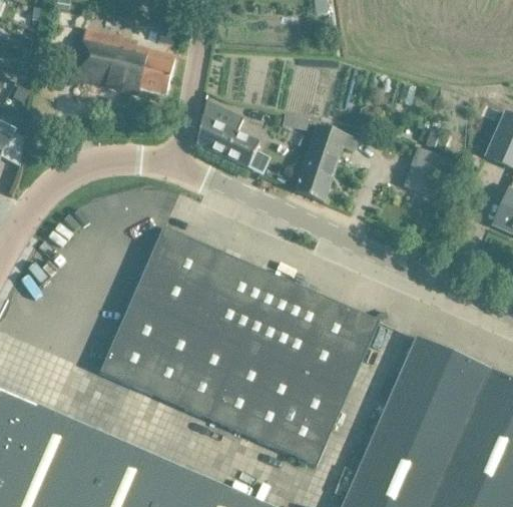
[(314,0),(315,11),(328,9),(326,0),(314,0)]
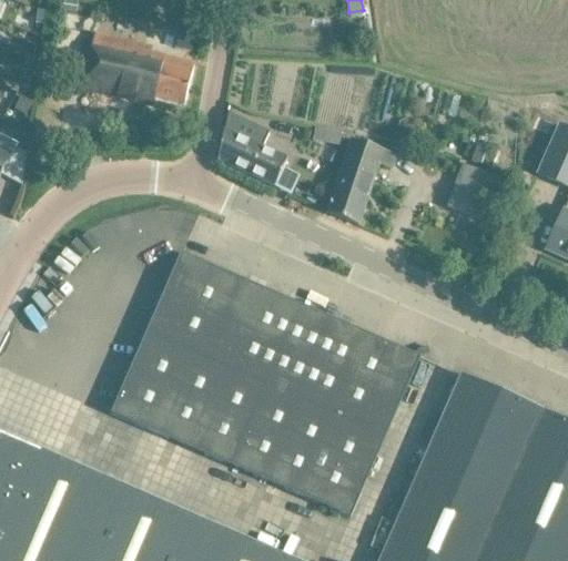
[(38,6),(37,18),(44,19),(46,7),(38,6)]
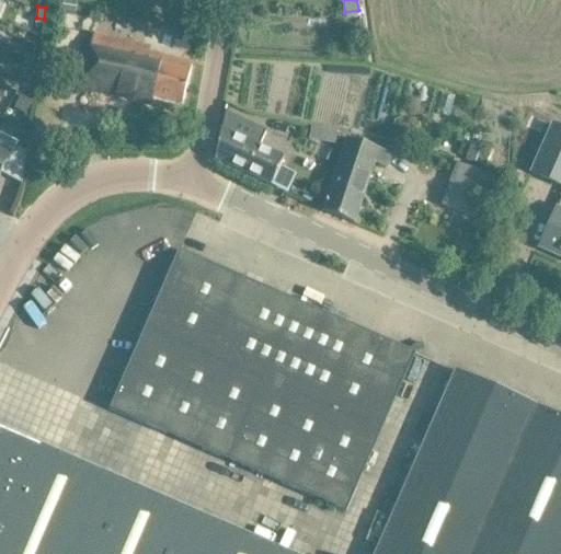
[(182,100),(192,59),(148,48),(149,44),(93,30),(81,82),(102,89),(119,91),(122,81),(133,83),(130,93),(150,99),(152,92),(182,100)]
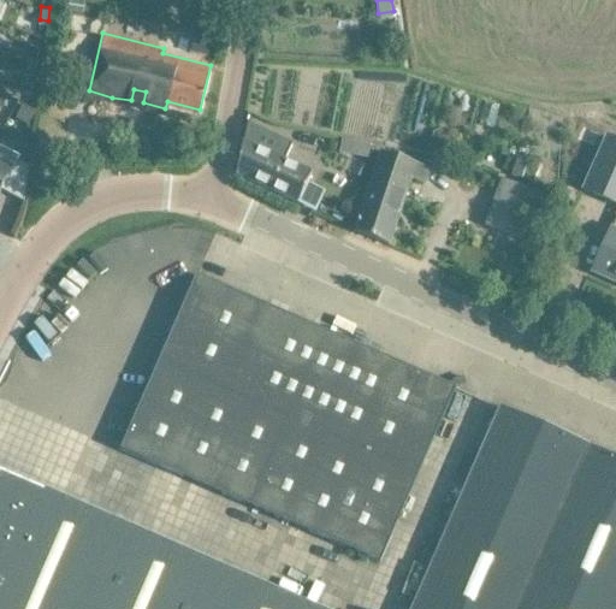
[(29,42),(27,57),(36,58),(37,43),(29,42)]
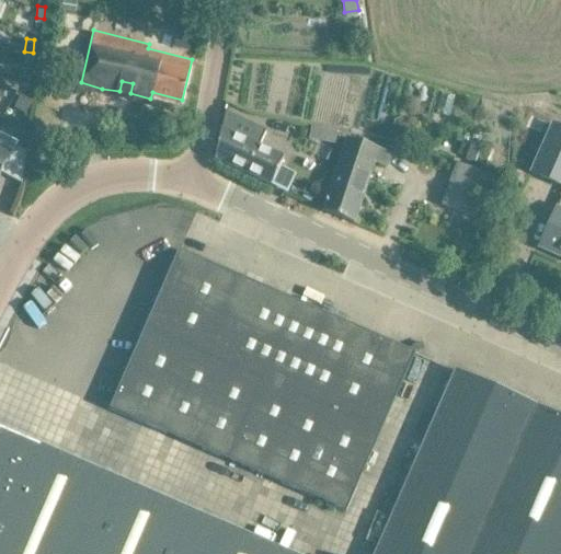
[(24,52),(23,65),(31,66),(33,53),(24,52)]
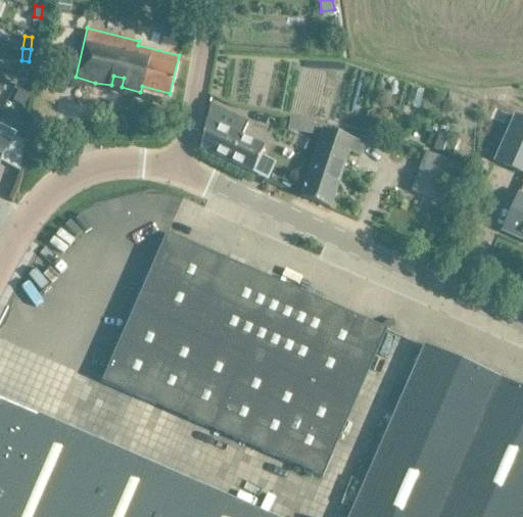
[(206,115),(200,144),(252,169),(262,150),(265,143),(241,132),(248,118),(210,100),(206,116),(206,115)]
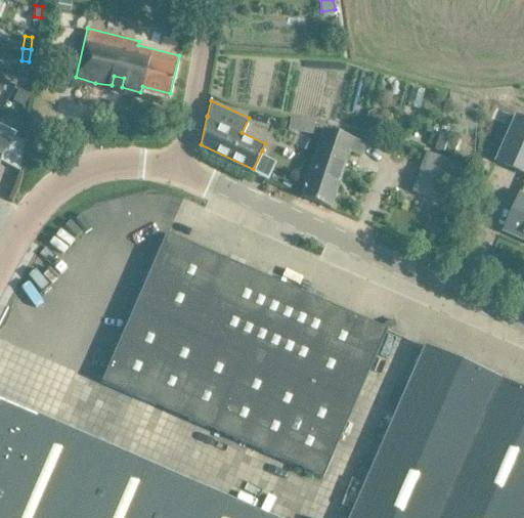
[(523,169),(523,114),(514,111),(513,113),(497,105),(484,134),(501,142),(495,158),(523,169)]
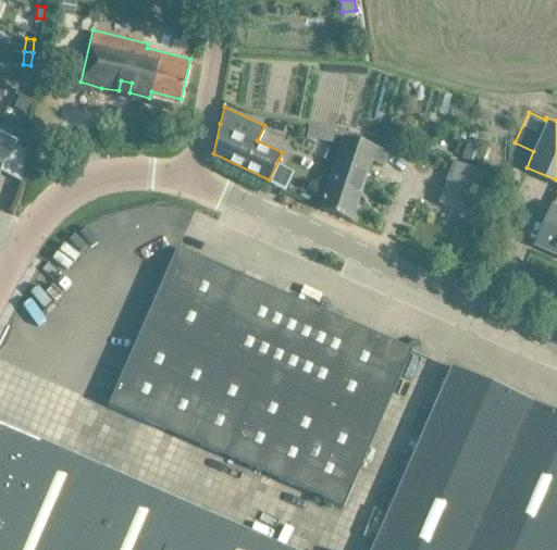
[(319,136),(332,138),(334,126),(321,124),(319,136)]
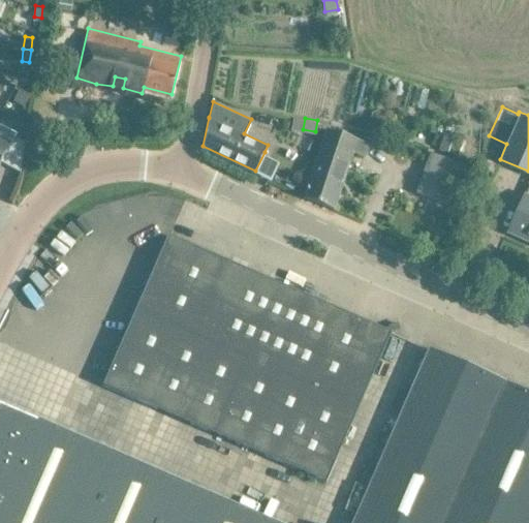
[(0,122),(0,159),(1,158),(20,168),(25,140),(13,133),(14,130),(0,122)]
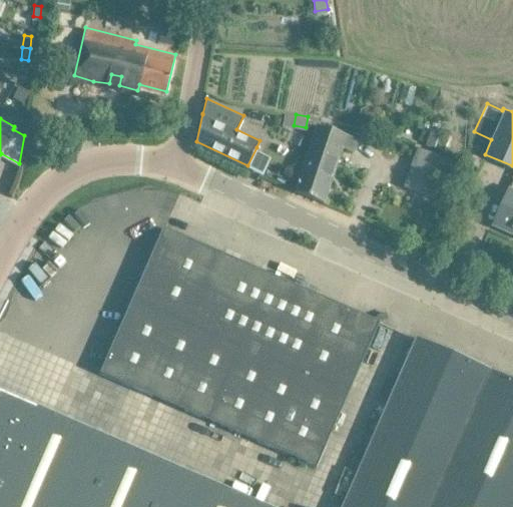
[(358,136),(316,122),(295,188),(324,200),(331,182),(342,145),(354,149),(358,136)]
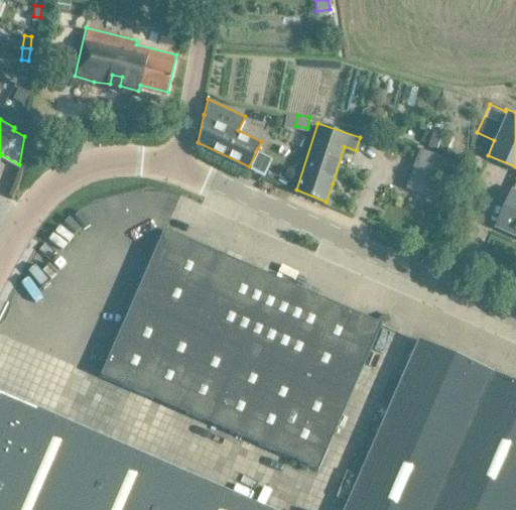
[(465,162),(420,146),(406,184),(450,201),(465,162)]
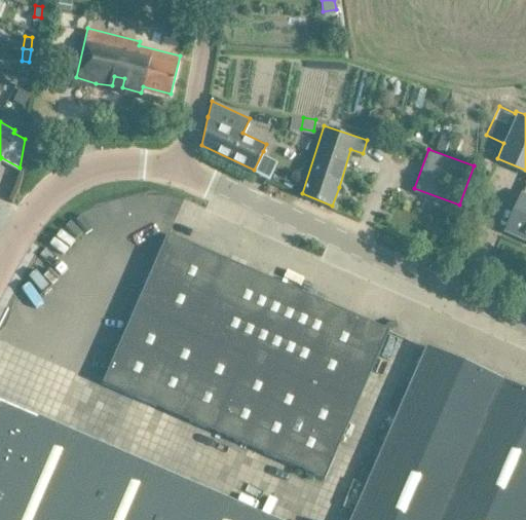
[(525,192),(522,191),(514,209),(505,228),(524,236),(525,231),(525,192)]
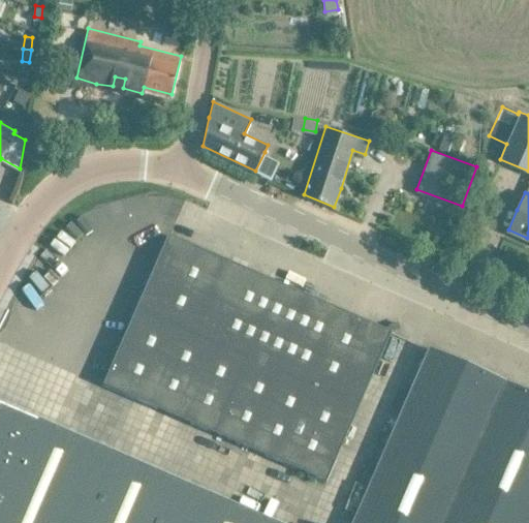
[(391,329),(203,247),(168,232),(103,381),(325,479),(391,329)]
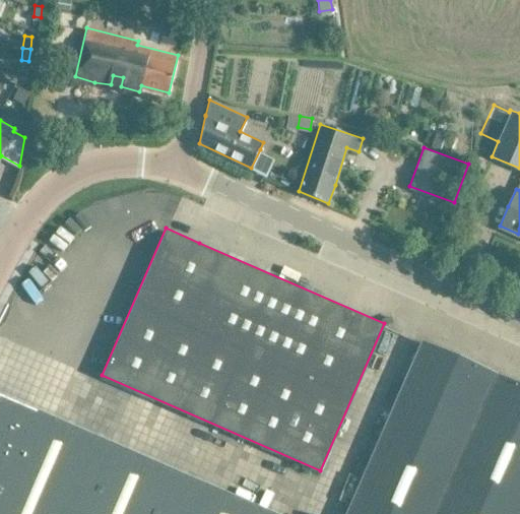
[(434,513),(497,372),(421,339),(344,513),(434,513)]
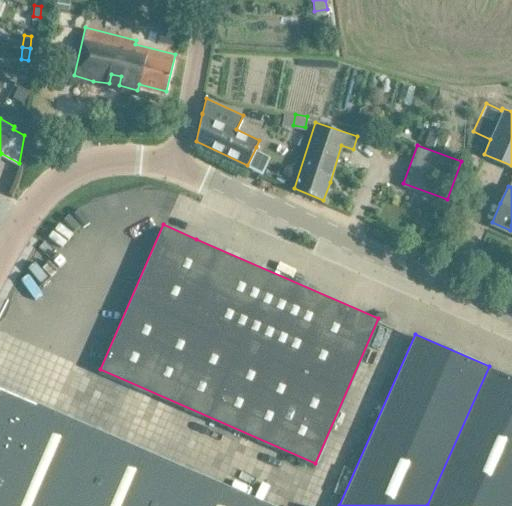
[(511,505),(511,376),(489,366),(427,505),(511,505)]
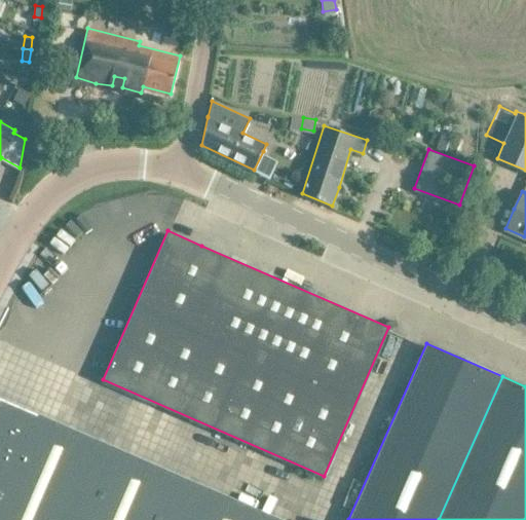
[(277,519),(17,408),(0,400),(0,519),(277,519)]
